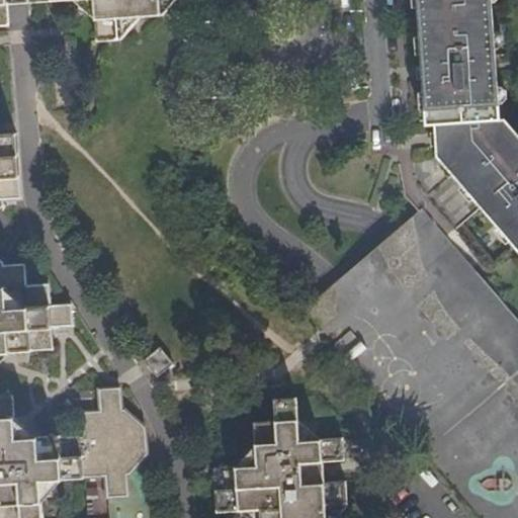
[(0,0),(0,517),(40,517),(40,478),(105,477),(105,496),(127,496),(126,477),(146,457),(145,429),(123,410),(122,390),(100,391),(100,414),(79,414),(79,437),(12,438),(11,401),(0,401),(0,350),(49,349),(48,327),(70,326),(69,305),(48,305),(47,284),(26,284),(25,265),(4,266),(0,262),(0,202),(15,202),(13,137),(0,137),(0,24),(6,25),(6,2),(47,0),(94,0),(96,38),(124,36),(133,15),(158,14),(172,0),(0,0)]
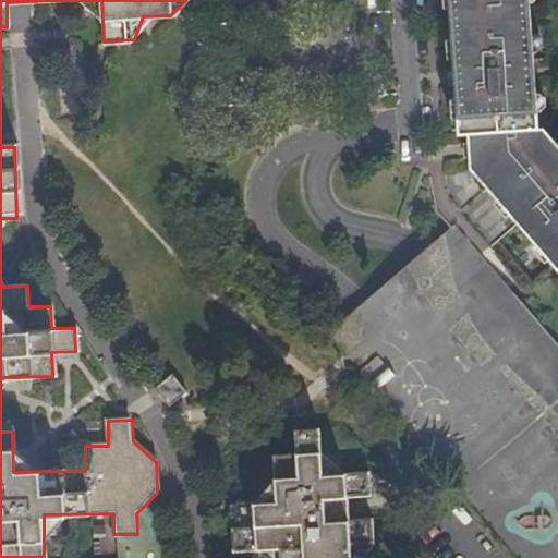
[(542,129),(531,0),(451,0),(461,134),(471,134),(473,166),(522,225),(557,265),(557,141),(547,129),(542,129)]
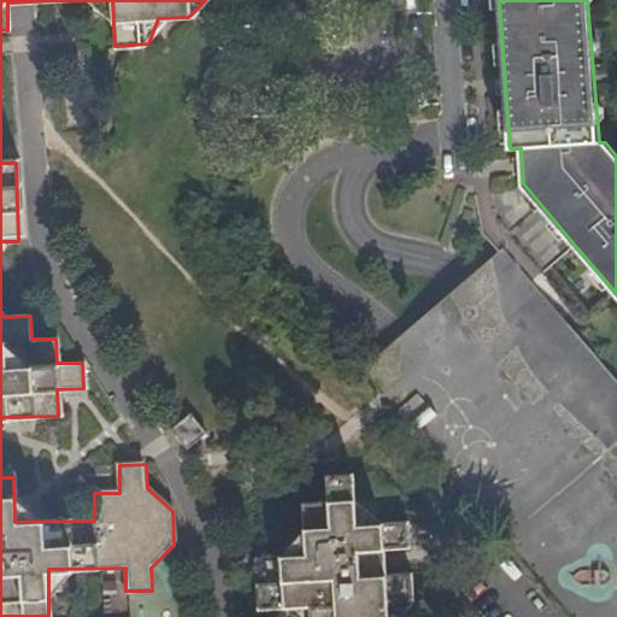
[(395,339),(360,369),(386,400),(570,616),(616,616),(616,378),(505,246),(468,278),(395,339)]
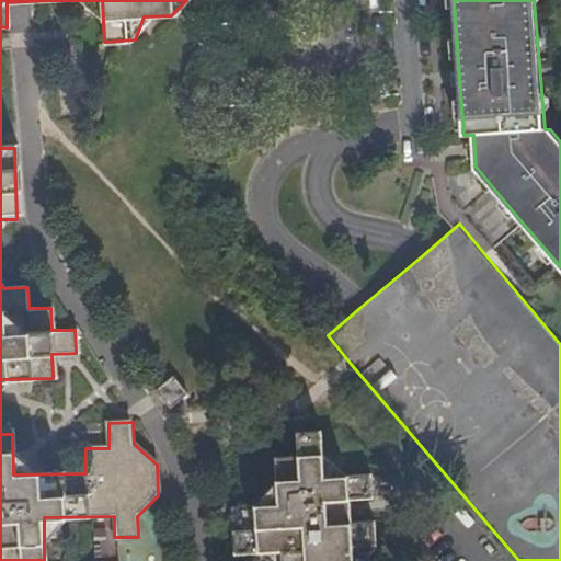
[(174,375),(156,389),(170,407),(189,392),(174,375)]
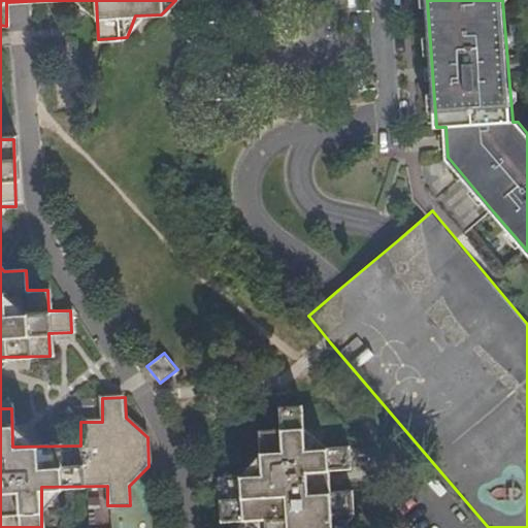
[(341,527),(351,517),(350,493),(330,493),(329,469),(348,469),(348,448),(304,449),(302,406),(279,406),(279,427),(260,428),(262,473),(219,475),(221,519),(264,517),(264,527),(341,527)]
